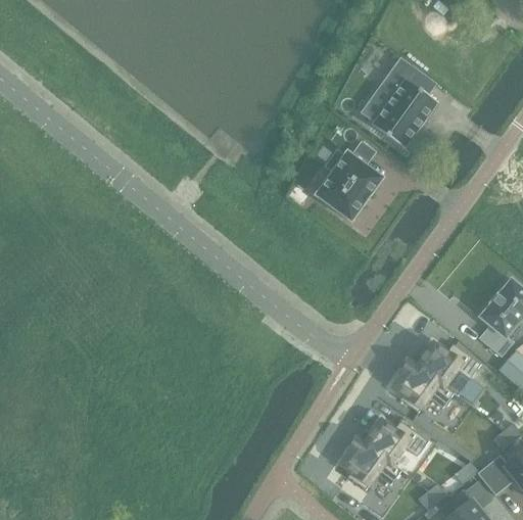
[(405,147),(437,101),(427,94),(435,84),(400,58),(379,88),(392,97),(374,122),(373,125),(405,147)]
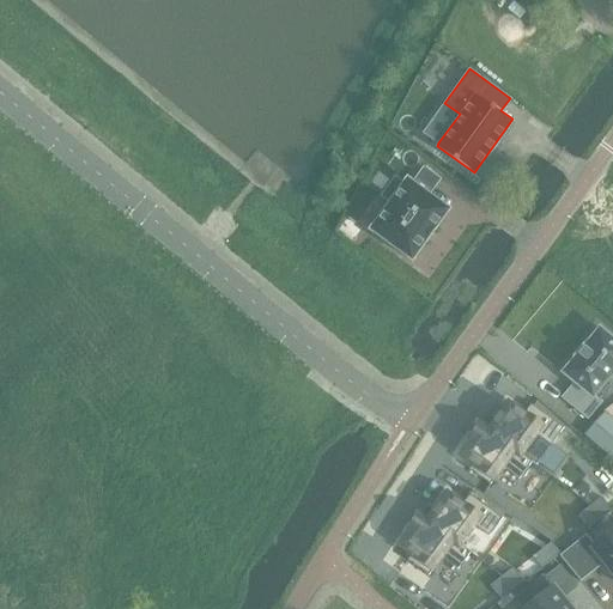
[(390,200),(370,229),(412,259),(449,207),(429,193),(439,177),(424,166),(413,181),(407,177),(404,182),(395,176),(382,194),(390,200)]
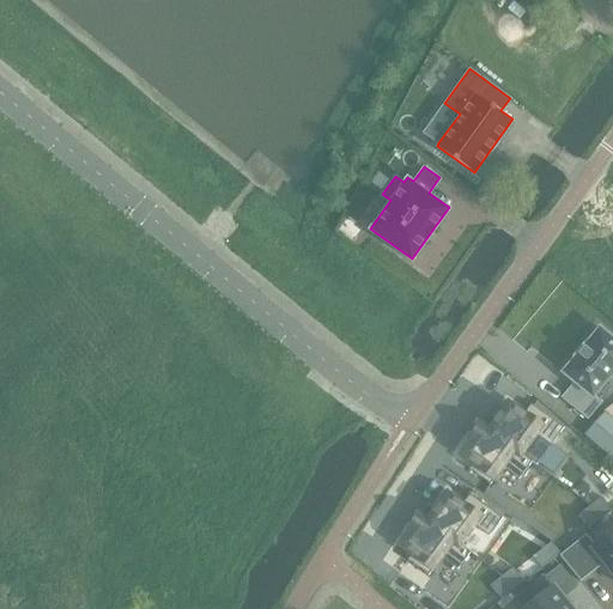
[(564,369),(563,371),(565,372),(575,381),(563,395),(587,415),(601,400),(594,394),(612,370),(612,338),(601,328),(602,328),(600,327),(599,328),(587,342),(586,341),(576,354),(576,355),(565,369),(564,369)]
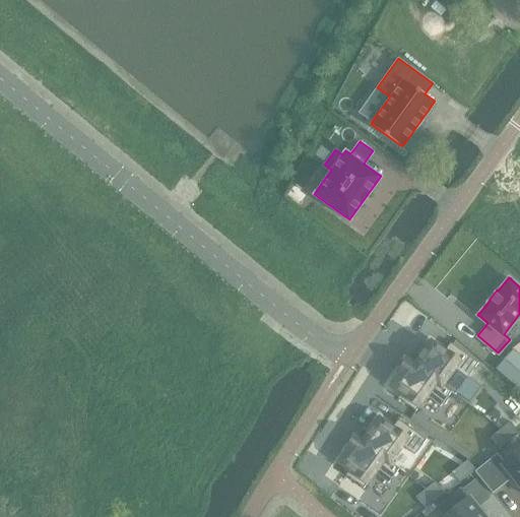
[(431,340),(414,363),(451,390),(455,393),(475,366),(478,362),(450,341),(444,349),(431,340)]
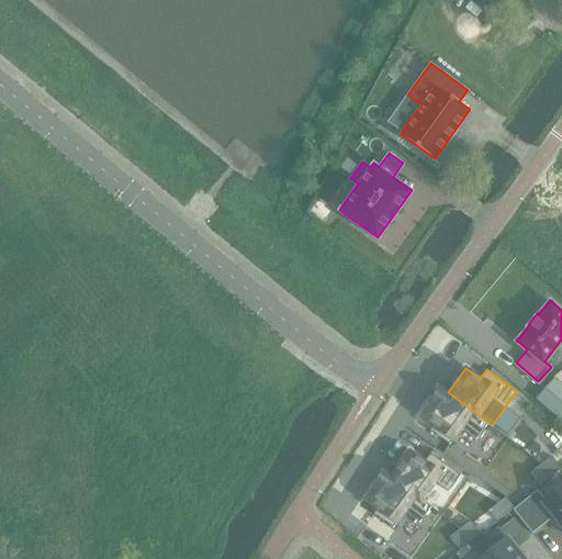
[(434,401),(423,415),(434,423),(429,428),(449,443),(461,427),(475,438),(487,422),(448,392),(441,388),(440,390),(440,389),(434,398),(434,399),(433,400),(434,401)]
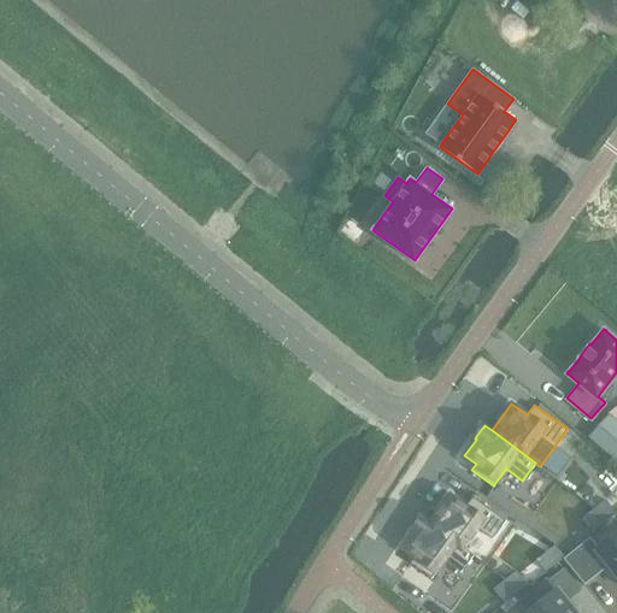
[(450,494),(429,522),(465,548),(479,529),(494,540),(507,522),(472,495),(465,505),(450,494)]
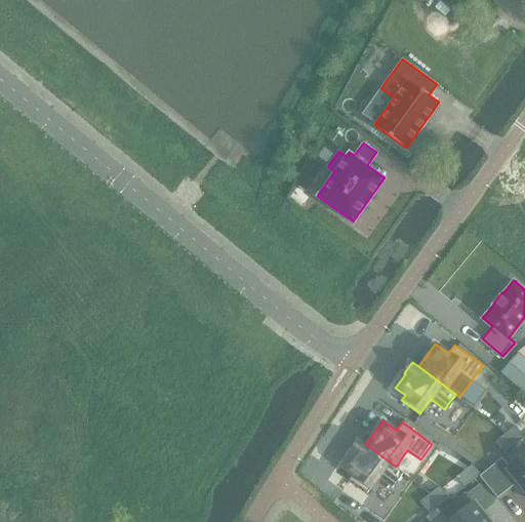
[(515,424),(505,432),(514,443),(524,435),(515,424)]
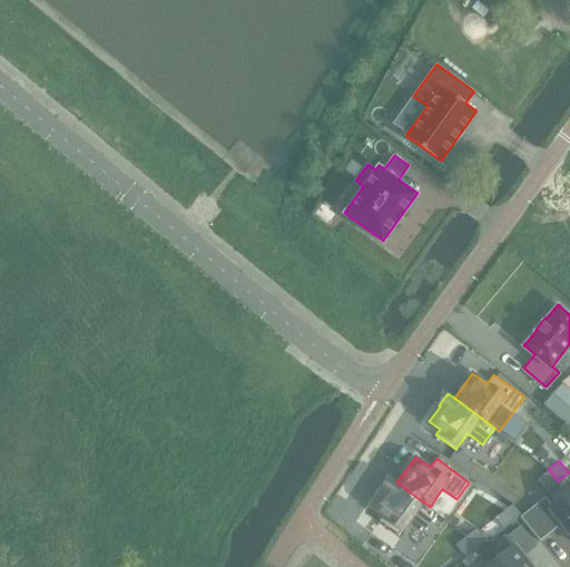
[(548,469),(538,477),(548,489),(558,481),(548,469)]
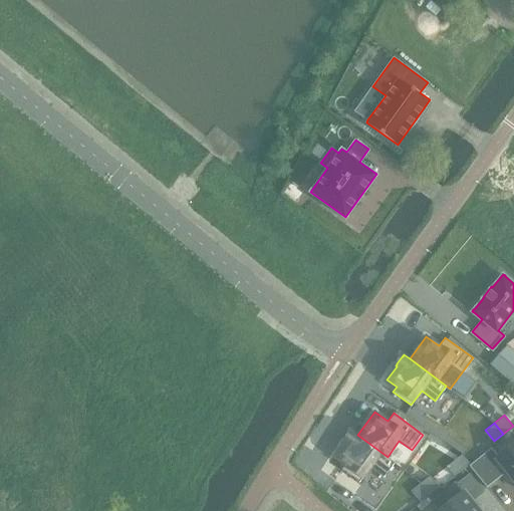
[(345,442),(335,455),(345,463),(341,468),(359,481),(370,466),(383,476),(395,462),(388,457),(357,435),(352,431),(351,432),(350,433),(346,439),(345,439),(345,440),(344,442),(345,442)]
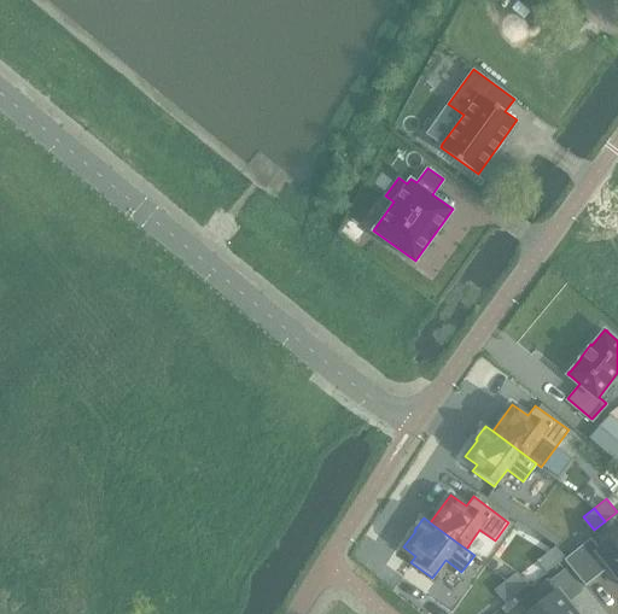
[(617,532),(599,548),(590,537),(564,557),(584,584),(608,565),(617,576),(617,532)]
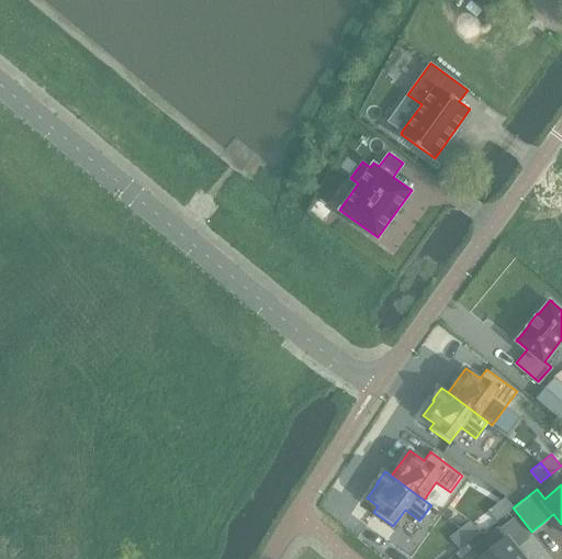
[(525,558),(516,547),(529,536),(514,516),(499,527),(498,525),(472,546),(481,557),(478,558),(525,558)]
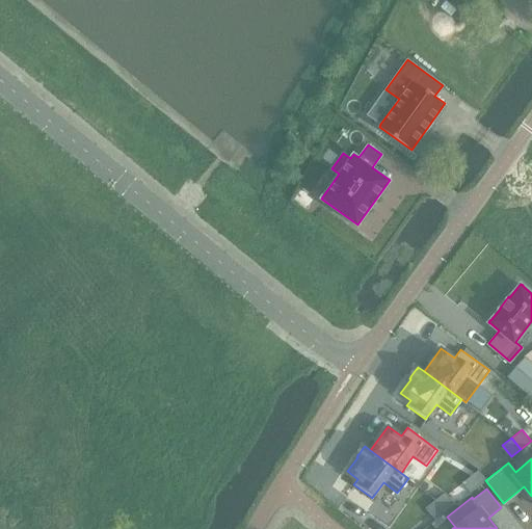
[(445,491),(435,499),(444,510),(454,503),(445,491)]
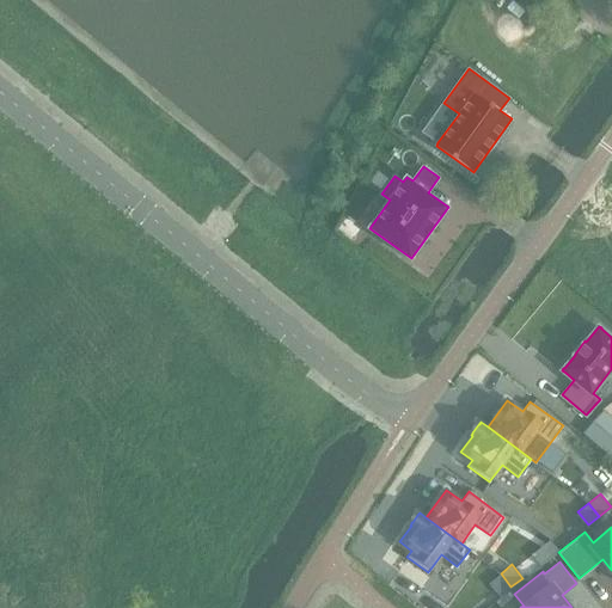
[(501,573),(489,583),(500,596),(510,587),(501,573)]
